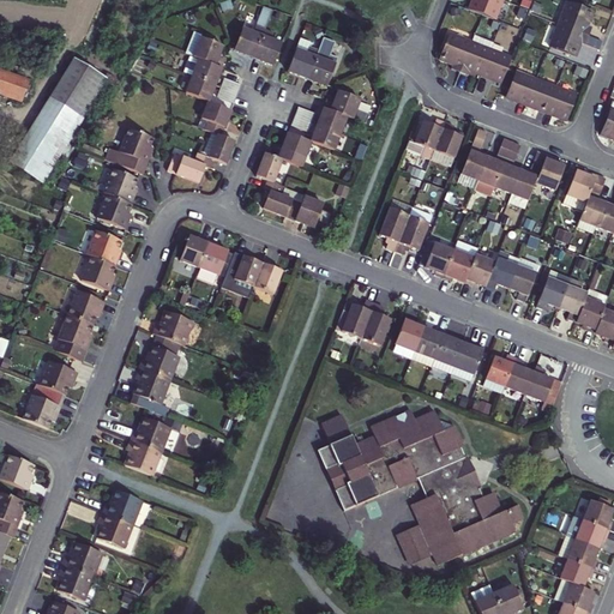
[(489,23),(497,4),(486,0),(463,0),(468,2),(463,12),(489,23)]
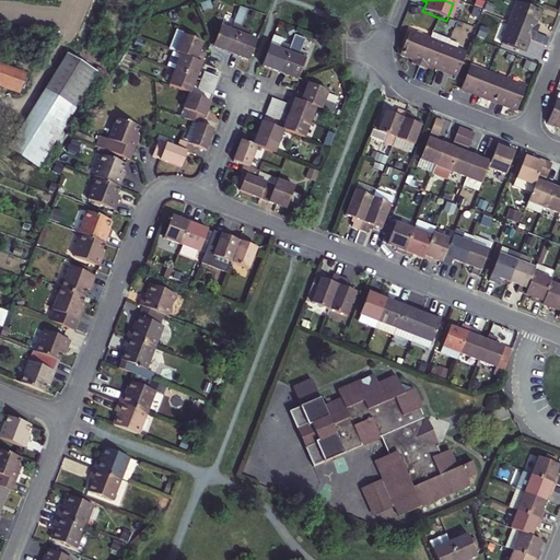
[(511,4),(502,25),(528,35),(532,26),(526,25),(532,12),(511,4)]
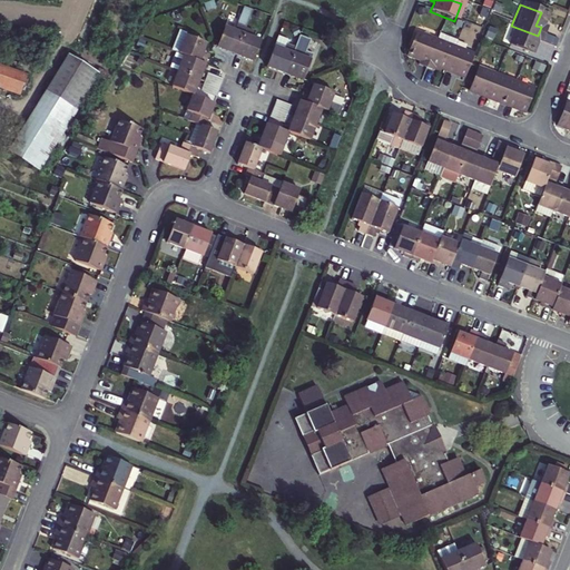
[(234,33),(243,38),(245,31),(253,13),(243,9),(234,33)]
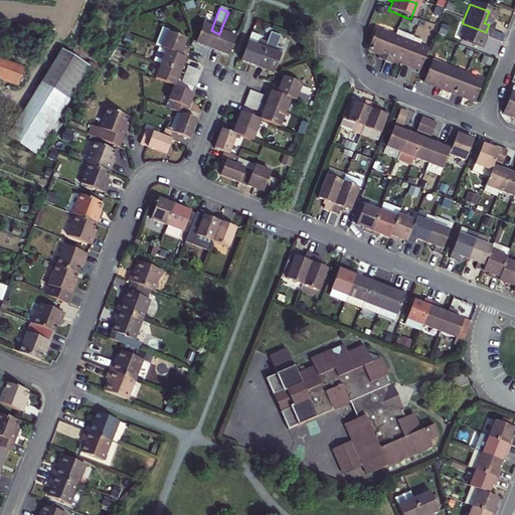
[(486,32),(462,23),(455,40),(475,48),(479,37),(494,43),(497,36),(486,32)]
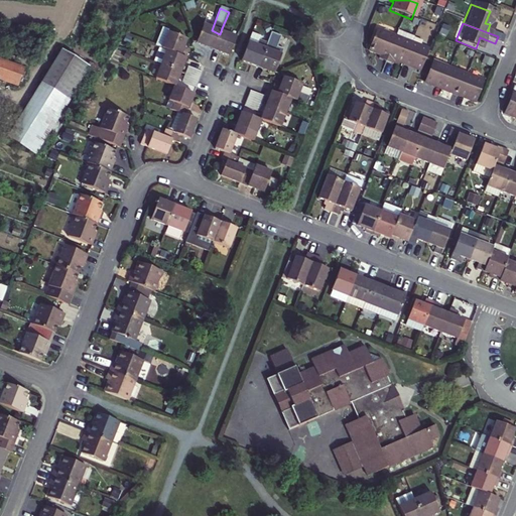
[(213,51),(220,34),(212,30),(203,27),(196,44),(213,51)]
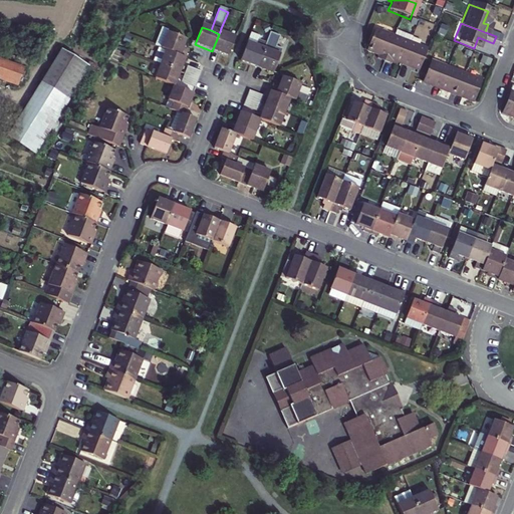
[(395,27),(392,35),(382,58),(388,60),(390,56),(400,60),(408,41),(410,36),(410,35),(398,31),(399,29),(395,27)]
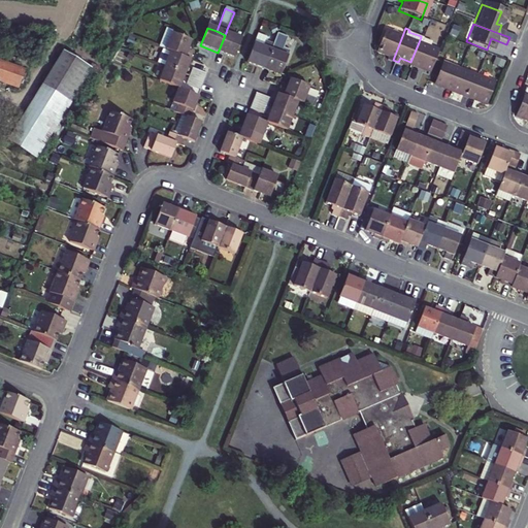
[(227,29),(225,35),(233,38),(235,32),(227,29)]
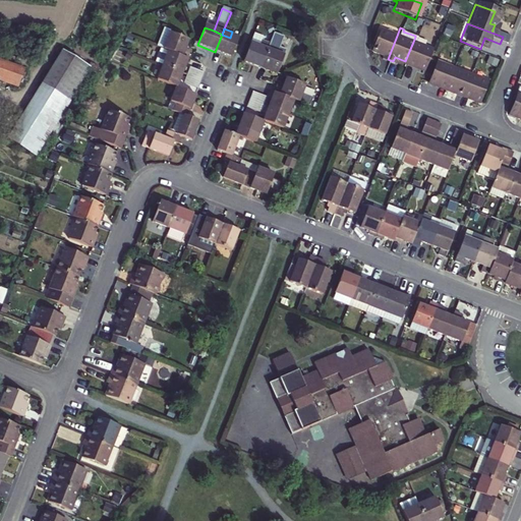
[(388,59),(397,36),(378,29),(369,48),(380,52),(379,56),(388,59)]
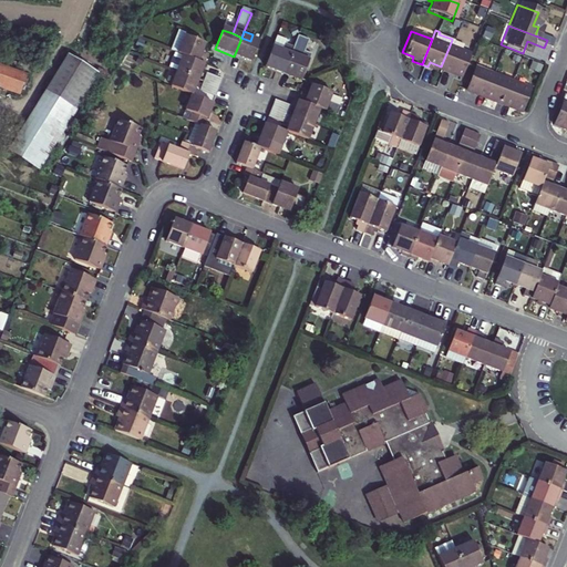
[(177,32),(169,52),(174,53),(177,55),(184,38),(185,35),(177,32)]
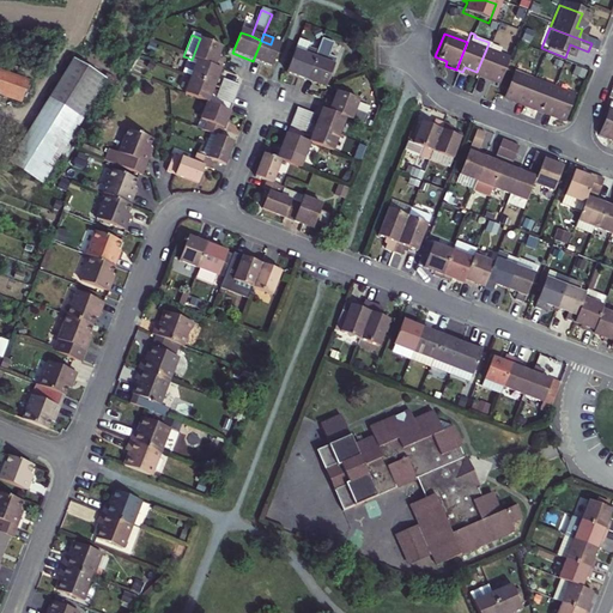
[(198,61),(220,71),(224,61),(217,58),(220,49),(199,41),(192,60),(198,61)]
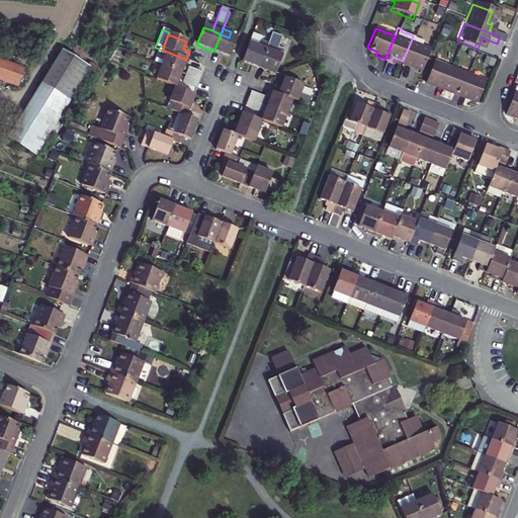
[(238,40),(229,37),(221,34),(213,52),(231,59),(238,40)]
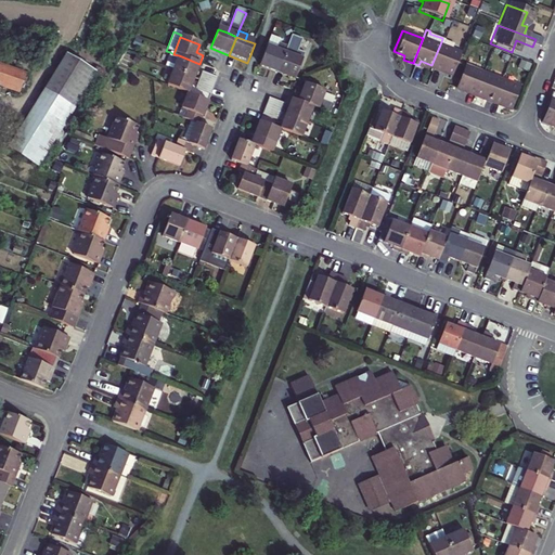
[(267,47),(276,50),(280,43),(281,40),(271,37),(267,47)]
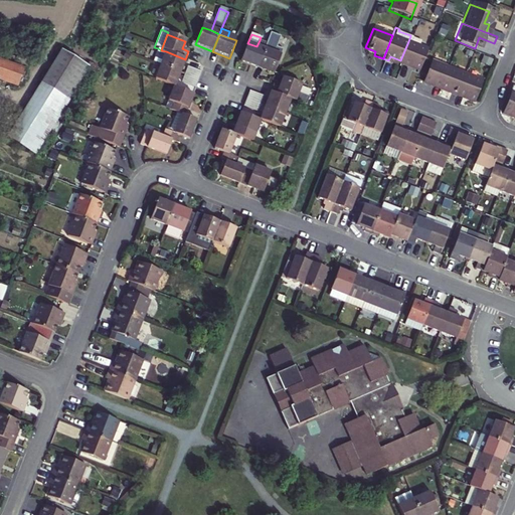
[(268,43),(265,50),(275,53),(277,48),(281,37),(271,34),(268,43)]
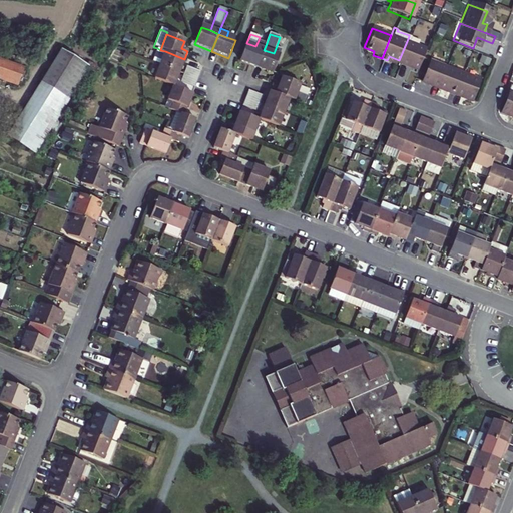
[(407,41),(399,60),(415,67),(425,42),(409,36),(407,41)]
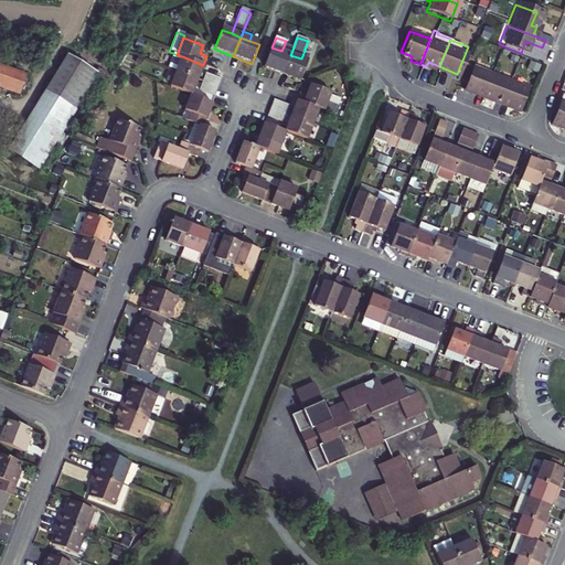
[(285,44),(281,51),(290,55),(294,48),(285,44)]
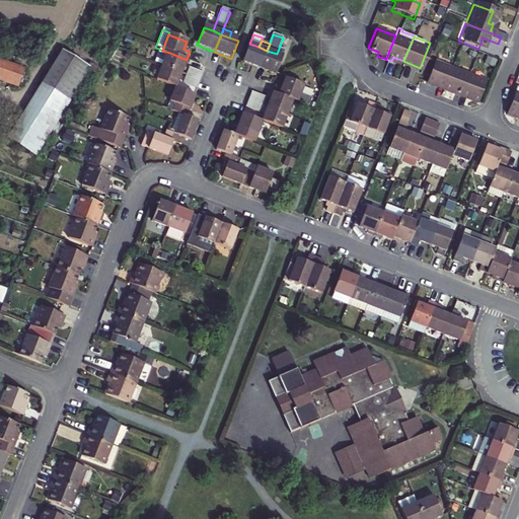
[(260,68),(267,51),(258,47),(249,44),(242,62),(260,68)]
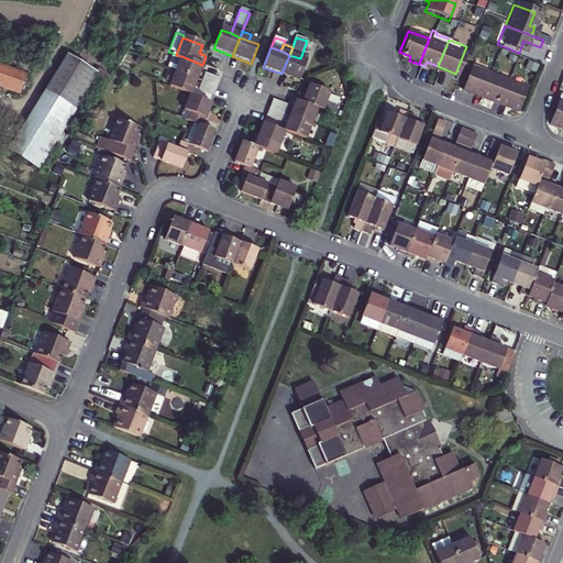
[(176,70),(181,56),(176,55),(173,53),(167,67),(176,70)]
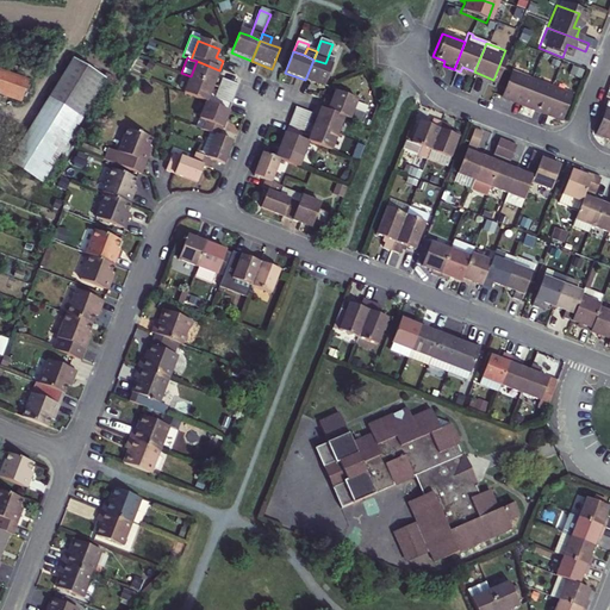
[(335,60),(328,57),(325,63),(332,67),(335,60)]
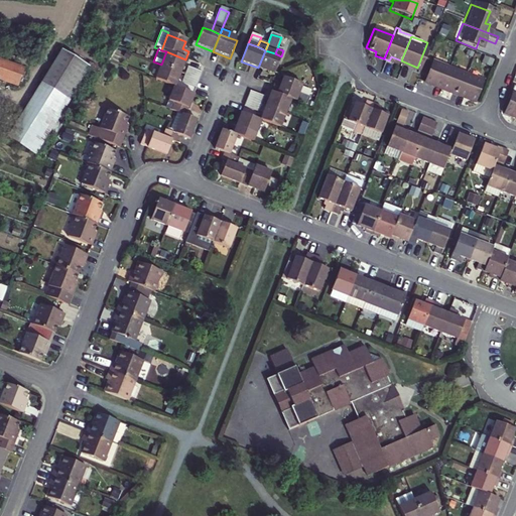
[(281,56),(275,53),(265,50),(258,68),(274,75),(281,56)]
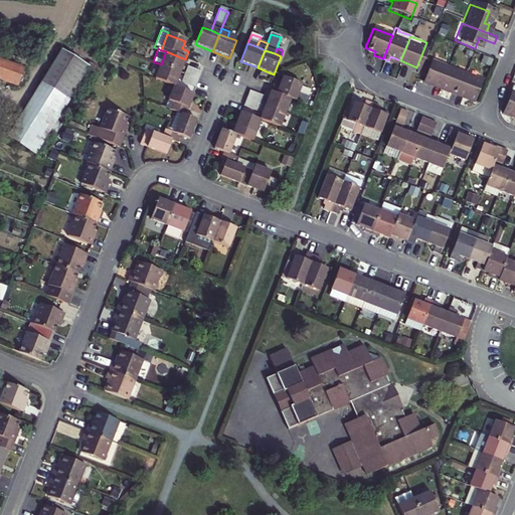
[(185,59),(166,51),(161,64),(180,72),(183,65),(185,59)]
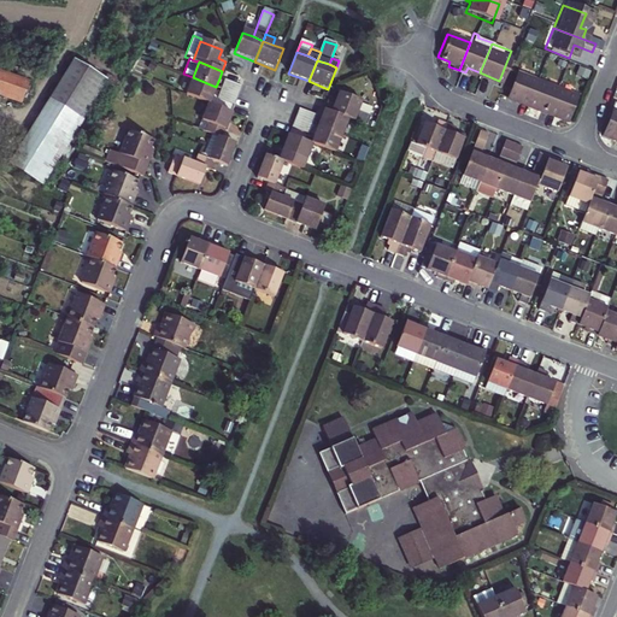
[(41,184),(106,78),(80,63),(13,169),(41,184)]
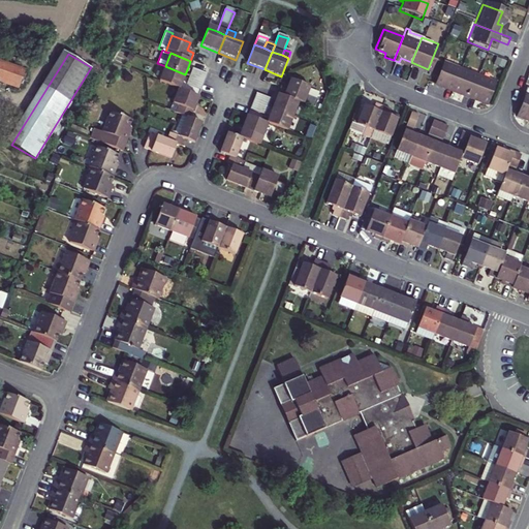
[(432,82),(448,88),(457,68),(439,62),(432,82)]
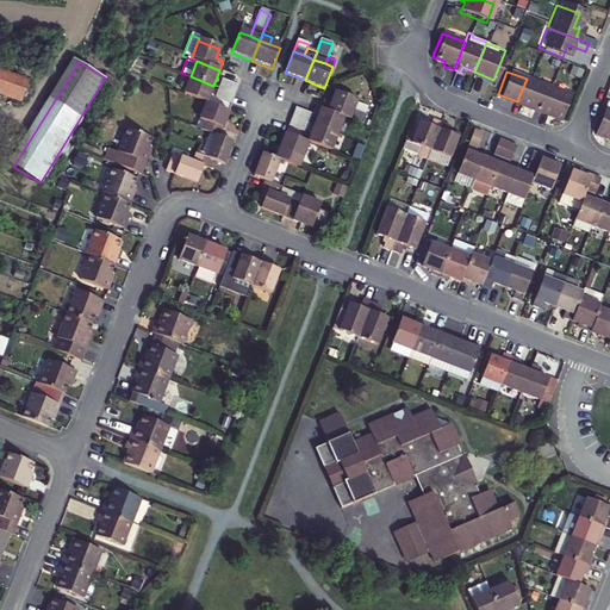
[(27,85),(0,74),(0,93),(22,101),(27,85)]
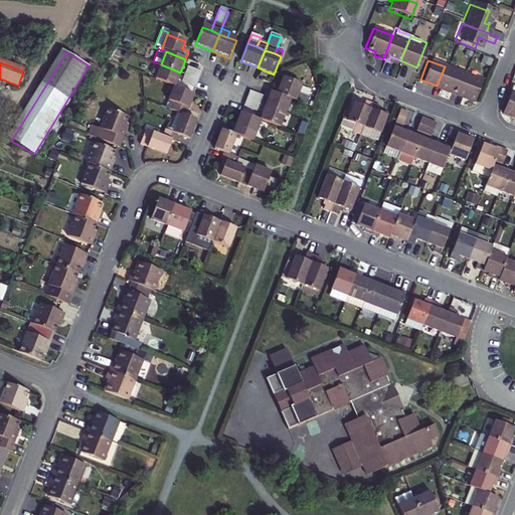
[(177,79),(180,72),(161,64),(155,79),(174,88),(177,79)]
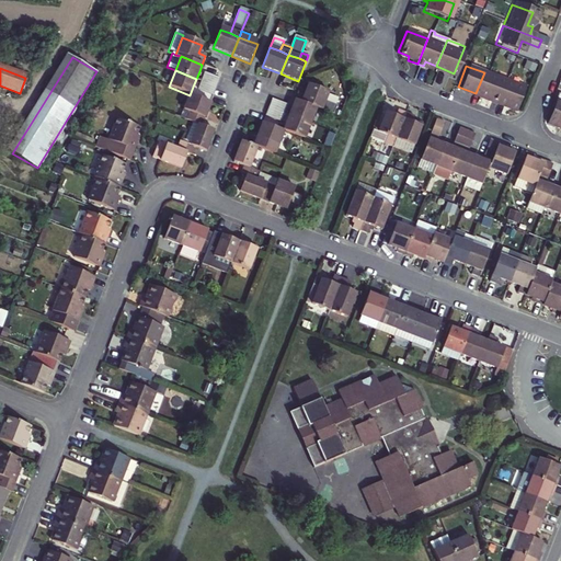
[(484,72),(476,93),(494,100),(502,79),(484,72)]
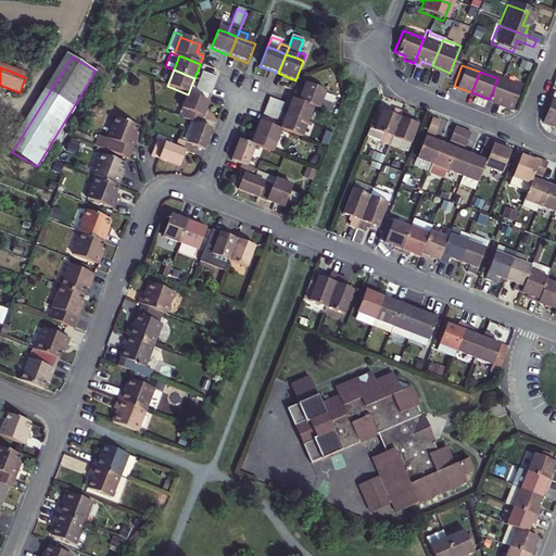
[(203,73),(200,80),(214,86),(217,78),(203,73)]
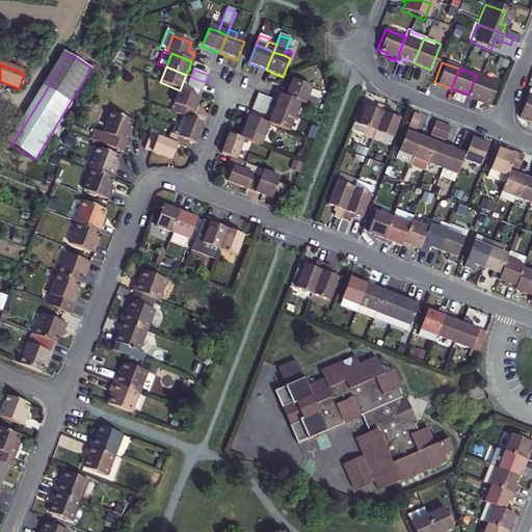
[(316,82),(323,79),(319,71),(313,74),(316,82)]
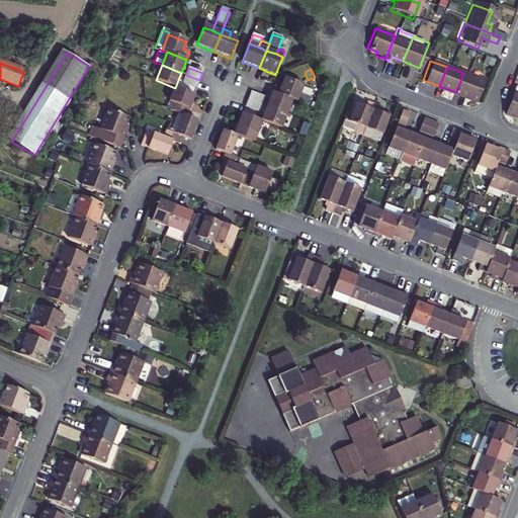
[(471,98),(480,79),(463,73),(456,92),(471,98)]
